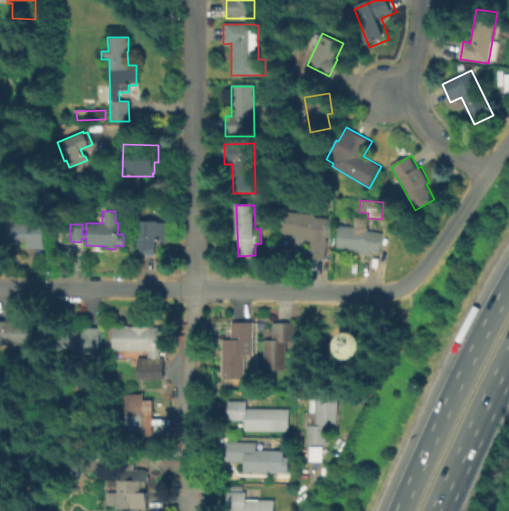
[(329,219),(326,261),(310,261),(311,241),(306,240),(305,244),(299,243),(300,236),(283,235),(285,212),(315,214),(315,217),(329,219)]
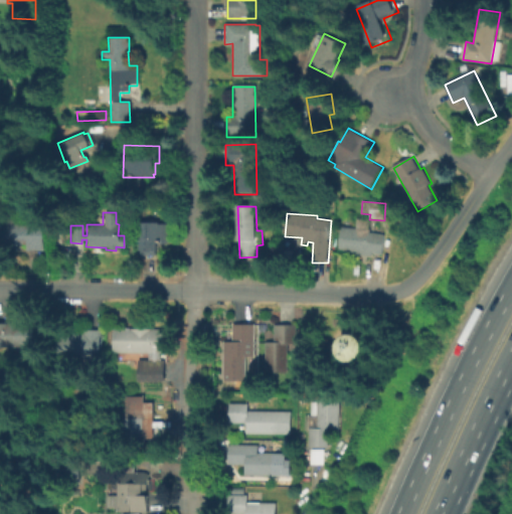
[(41,219),(41,251),(24,251),(24,245),(15,245),(15,250),(0,250),(0,219),(41,219)]
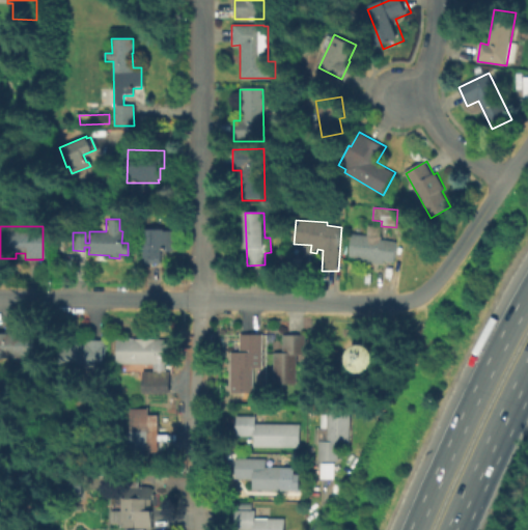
[(381,228),(380,238),(381,236),(381,241),(395,243),(393,263),(384,262),(383,266),(355,262),(355,258),(348,258),(351,234),(366,236),(367,226),(381,228)]
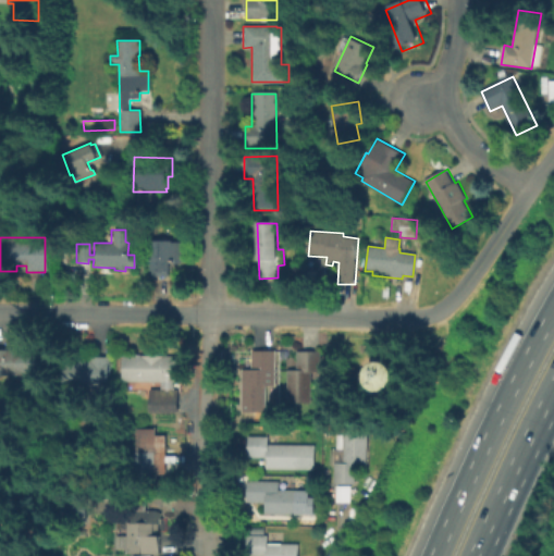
[(170,276),(152,276),(152,242),(173,242),(182,242),(183,263),(170,263),(170,276)]
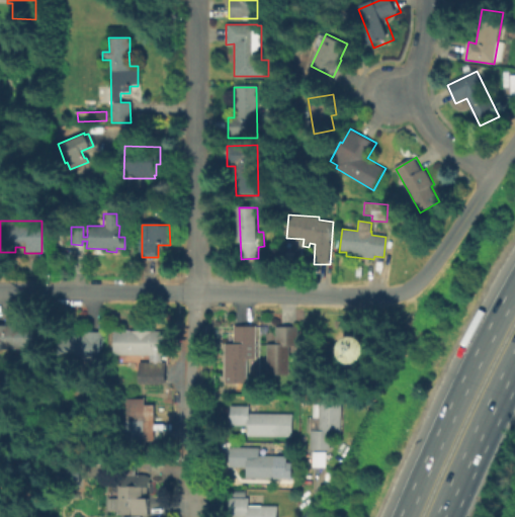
[(0,326),(37,328),(36,349),(0,347),(0,326)]
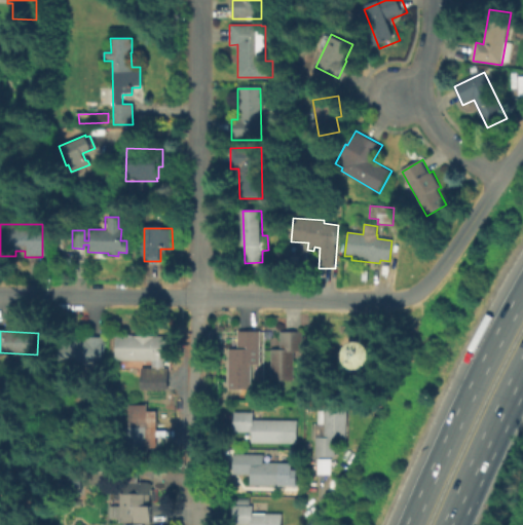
[(249,364),(249,389),(226,390),(227,348),(235,348),(235,332),(258,332),(258,364),(249,364)]
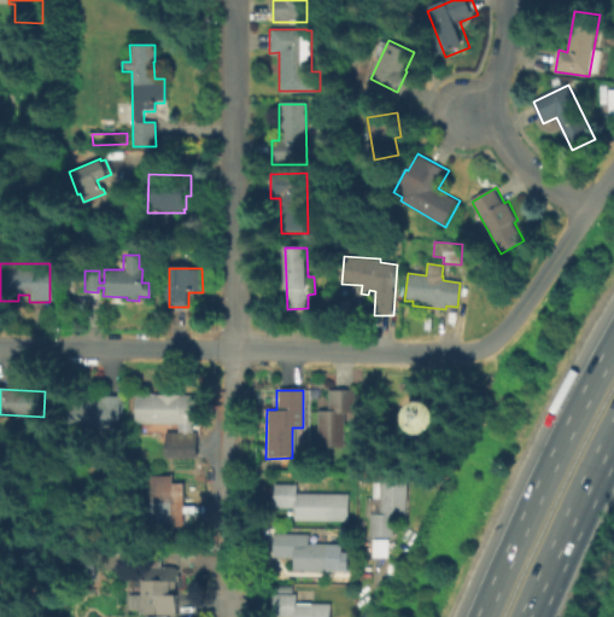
[(356,390),(356,413),(344,413),(344,448),(317,448),(317,411),(328,411),(328,390),(356,390)]
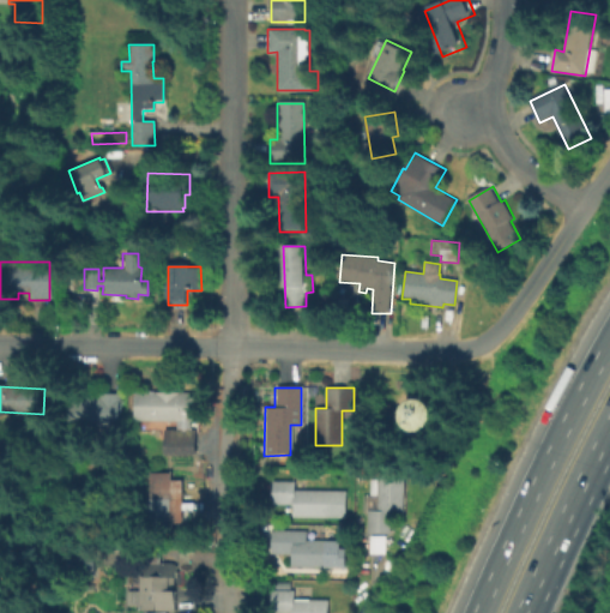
[(118,392),(118,427),(67,426),(68,400),(88,400),(88,397),(97,397),(98,392),(118,392)]
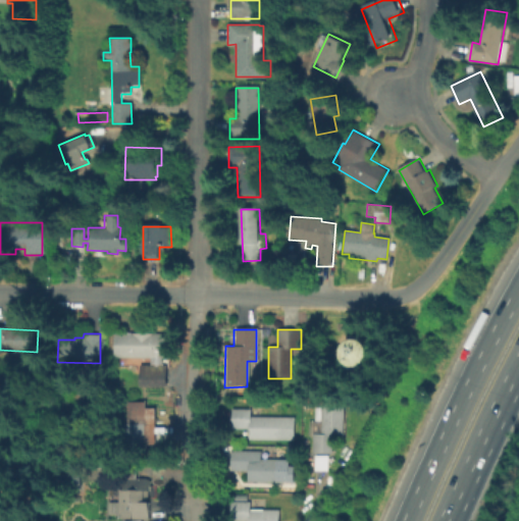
[(139,387),(139,367),(144,367),(144,361),(114,361),(114,336),(167,336),(167,364),(164,364),(164,387),(139,387)]
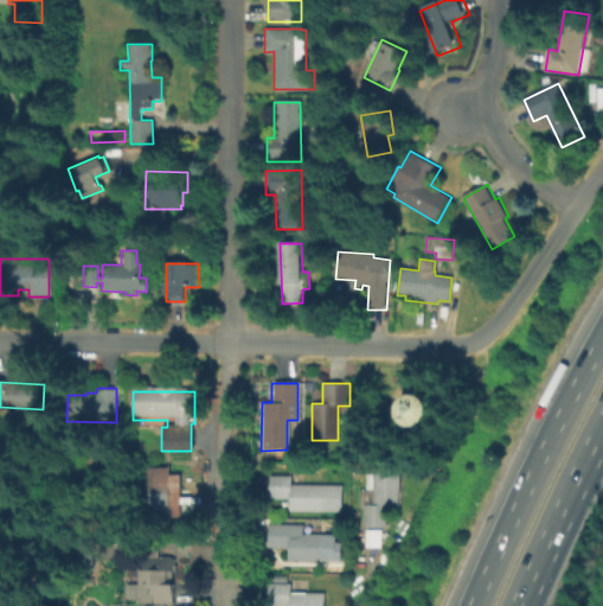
[(406,395),(402,399),(399,402),(397,407),(397,413),(398,418),(402,421),(406,425),(411,426),(416,426),(421,425),(425,421),(428,418),(429,413),(429,408),(429,404),(427,400),(423,397),(419,395),(415,394),(410,394),(406,395)]
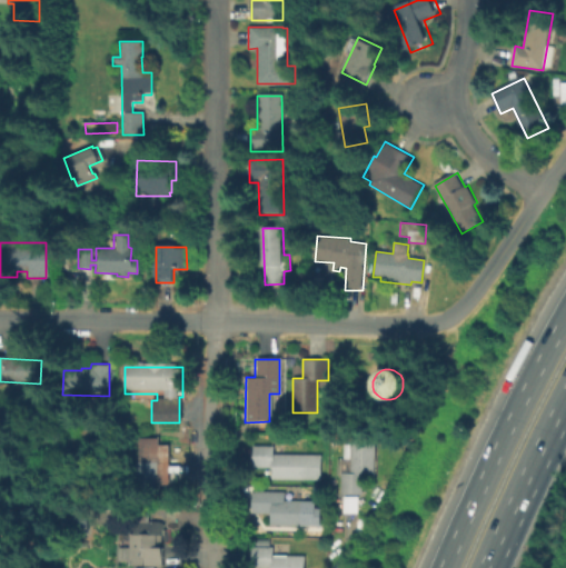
[(359,388),(358,406),(347,405),(348,388),(359,388)]
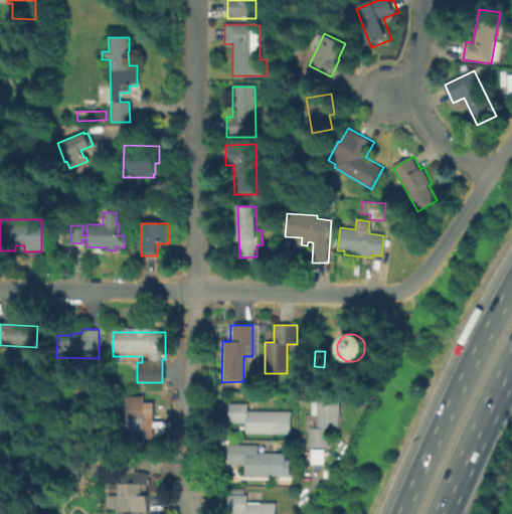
[(153,402),(152,439),(145,439),(145,449),(122,448),(122,418),(125,418),(126,397),(143,397),(143,402),(153,402)]
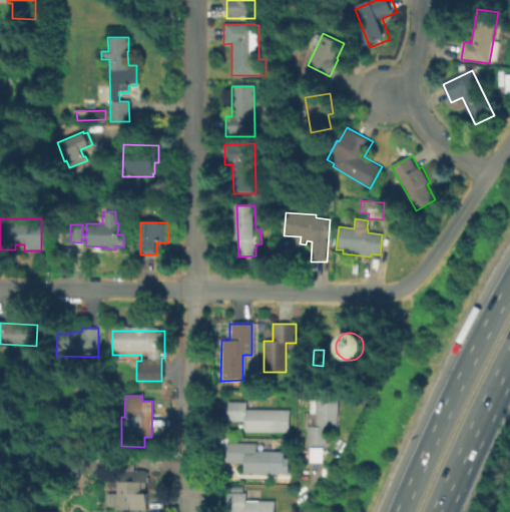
[(340,400),(339,429),(329,429),(328,447),(309,446),(310,427),(316,427),(317,399),(340,400)]
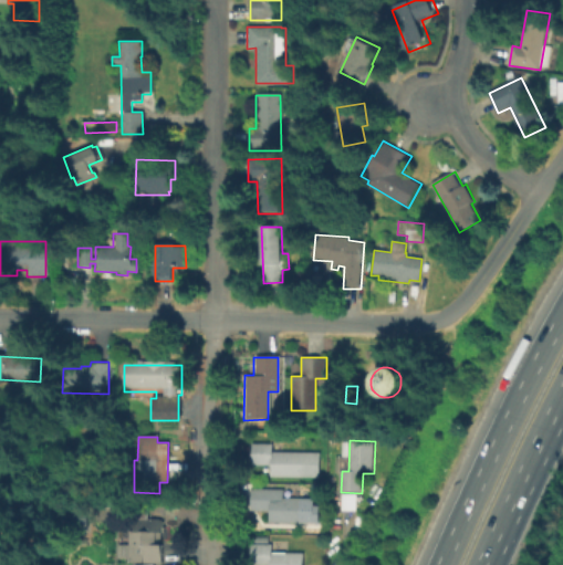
[(303,453),(302,478),(269,478),(269,468),(250,467),(250,445),(271,446),(271,453),(303,453)]
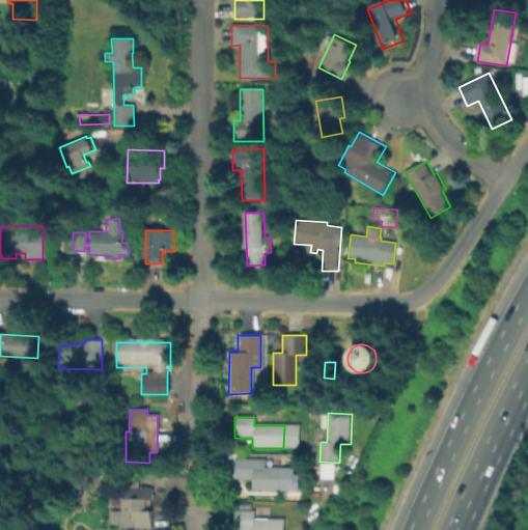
[(266,461),(266,468),(284,468),(284,470),(287,470),(286,490),(284,490),(284,492),(252,492),(252,479),(234,480),(233,459),(266,461)]
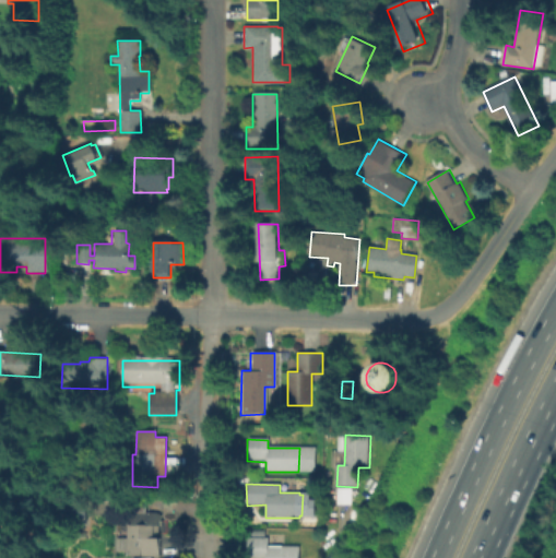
[(86,501),(86,523),(61,523),(62,500),(86,501)]
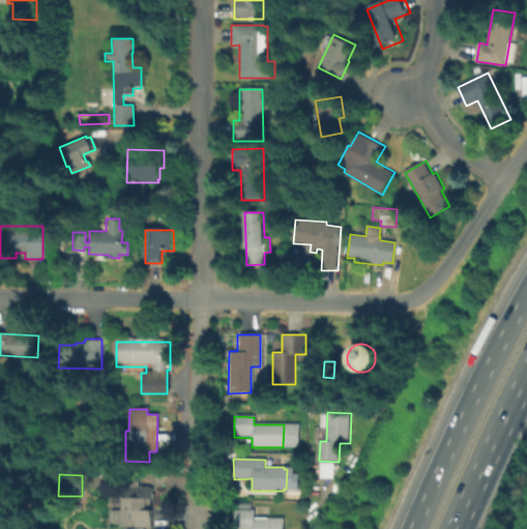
[(150,487),(150,505),(147,505),(148,511),(154,512),(150,528),(120,527),(120,524),(111,524),(111,510),(120,510),(120,498),(127,498),(127,488),(150,487)]
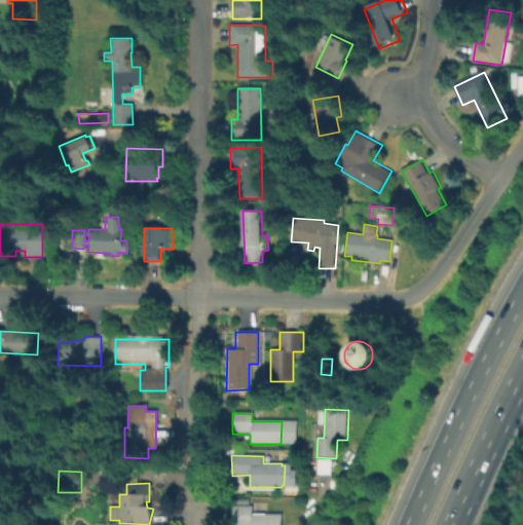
[(284,514),(283,524),(234,524),(234,507),(254,507),(254,513),(284,514)]
